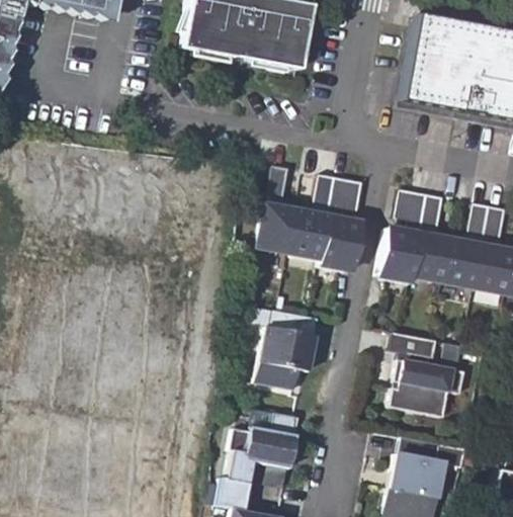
[(17,0),(0,71),(0,94),(21,4),(29,5),(32,1),(41,8),(45,4),(57,11),(60,7),(71,14),(75,10),(86,17),(102,21),(105,0),(17,0)]
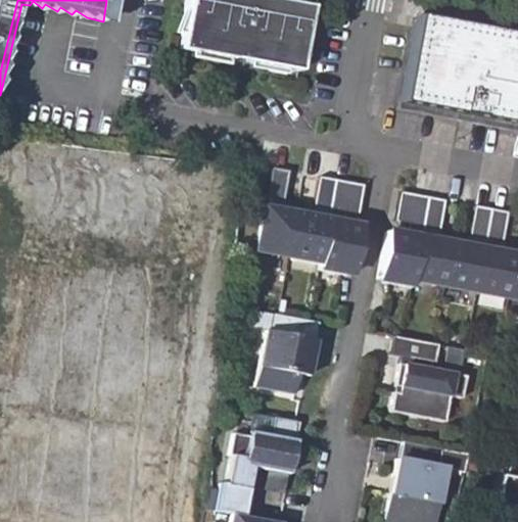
[(0,0),(0,72),(17,0),(0,0)]
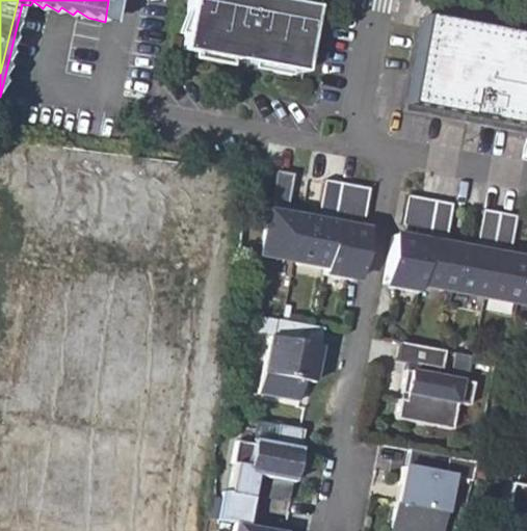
[(191,0),(185,35),(214,41),(212,53),(230,57),(230,52),(238,53),(251,55),(258,57),(257,62),(278,67),(280,53),(309,58),(319,0),(191,0)]
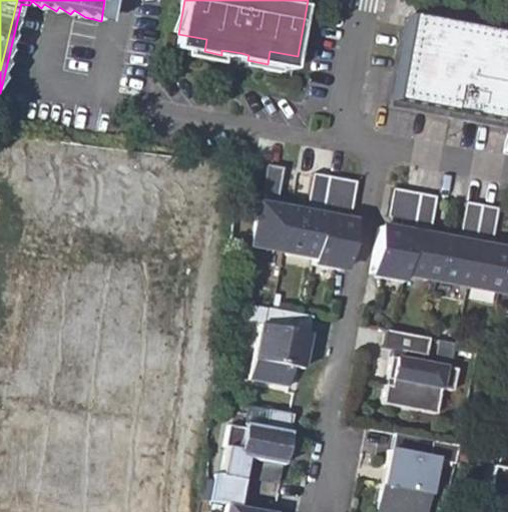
[(507,32),(409,14),(408,23),(507,41),(507,32)]
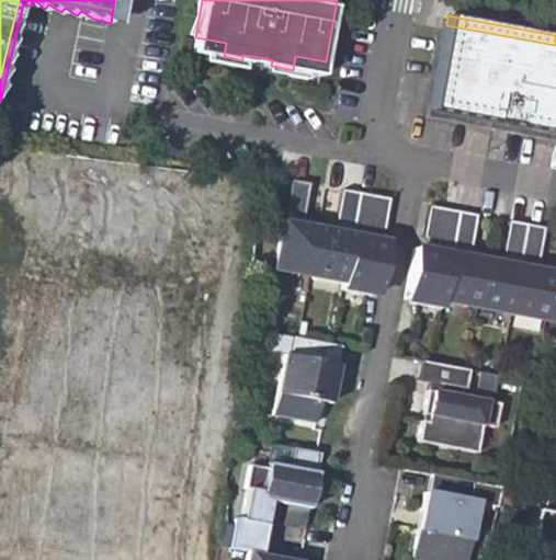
[(555,45),(446,25),(431,109),(555,132),(555,45)]
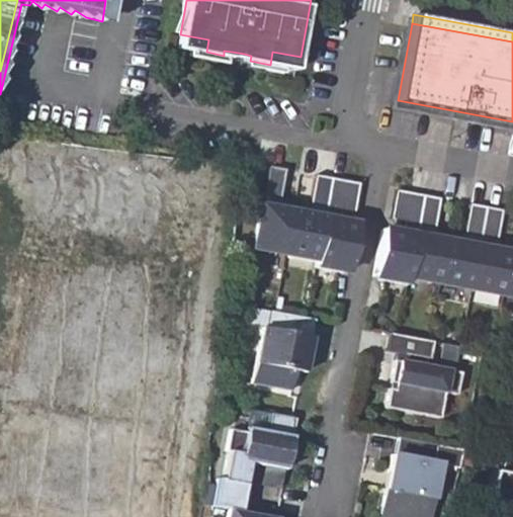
[(208,39),(180,34),(178,47),(190,49),(189,54),(230,62),(232,52),(224,51),(224,56),(206,52),(208,39)]
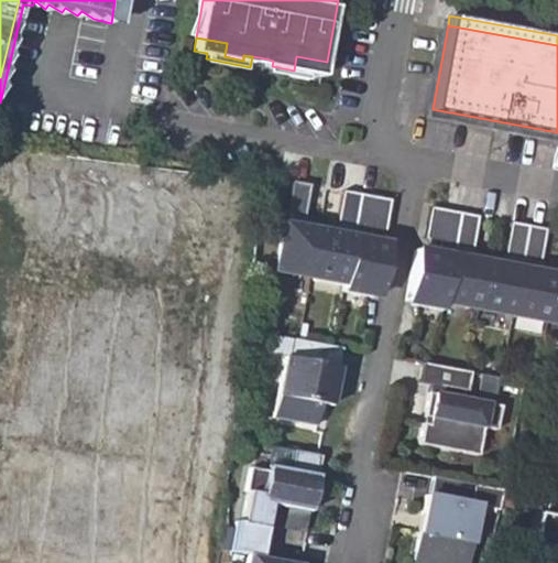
[(327,62),(296,56),(294,71),(293,76),(310,78),(312,73),(325,75),(327,62)]
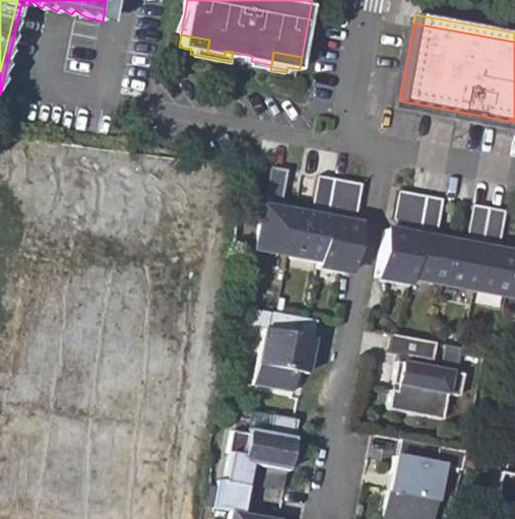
[(514,122),(399,101),(397,108),(514,129),(514,122)]
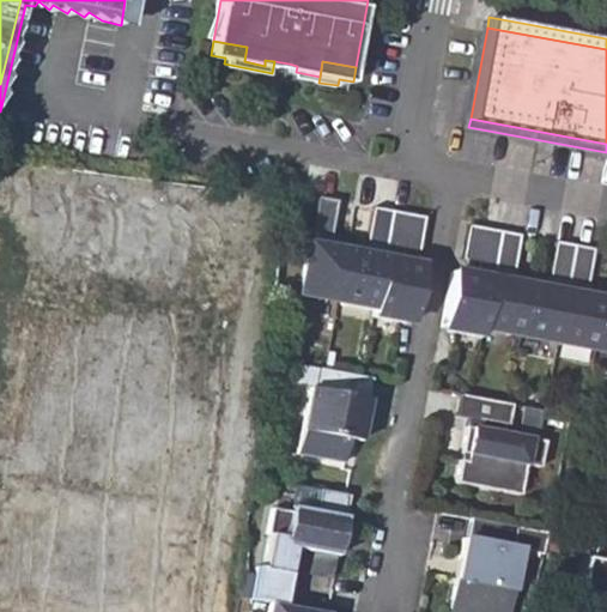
[(341,199),(322,195),(304,291),(341,298),(350,249),(333,247),(325,244),(327,236),(334,237),(341,199)]
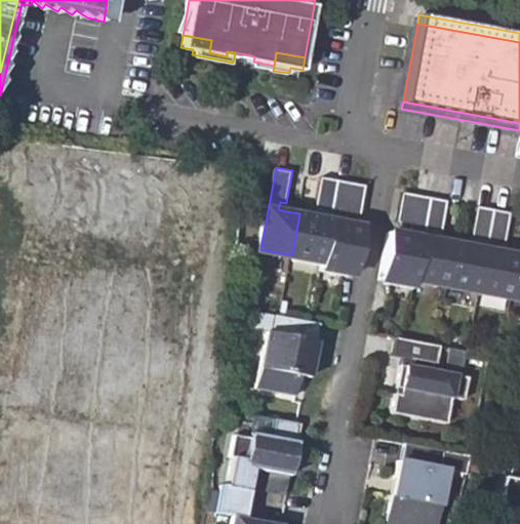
[(340,178),(323,176),(317,208),(323,209),(322,217),(315,216),(300,213),(292,255),(324,260),(340,178)]
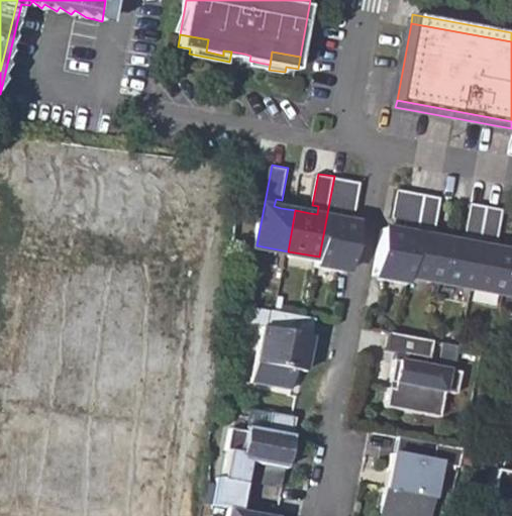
[(347,179),(334,176),(319,256),(317,266),(345,271),(346,263),(352,264),(361,222),(340,218),(336,218),(338,208),(341,209),(355,211),(359,197),(362,182),(347,179)]
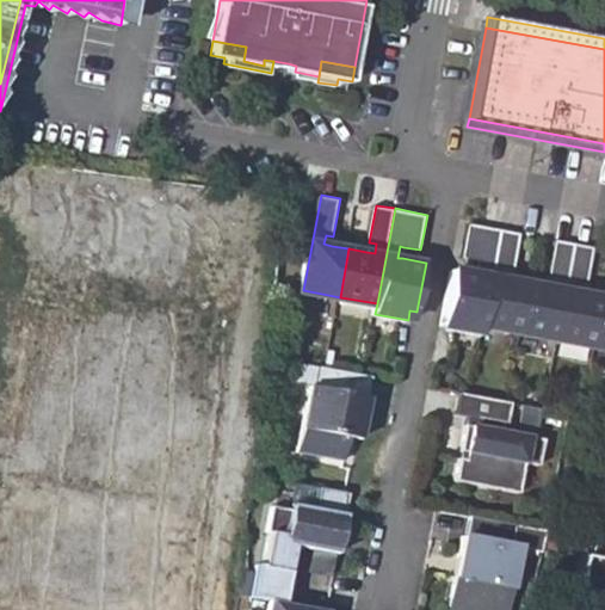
[(504,229),(471,223),(468,240),(464,258),(481,262),(485,263),(482,273),(479,272),(463,270),(455,269),(446,316),(452,318),(451,328),(485,334),(486,324),(502,238),(504,229)]
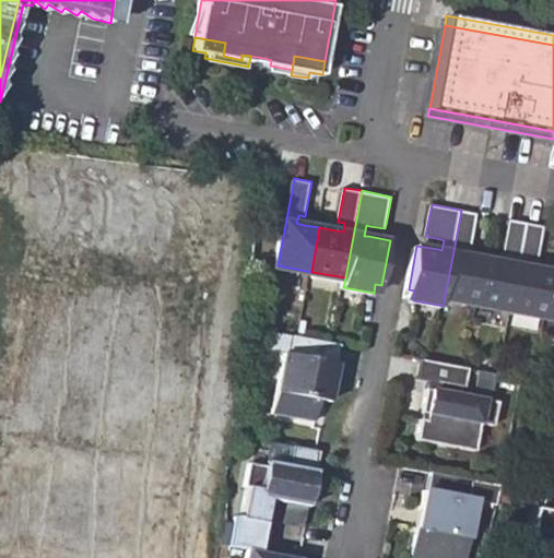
[(479,213),(461,210),(460,217),(445,296),(479,301),(486,259),(471,256),(463,254),(464,246),(472,247),(479,213)]
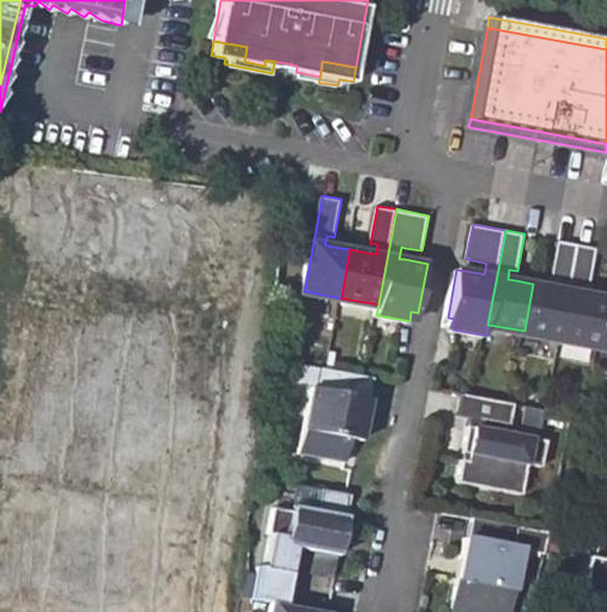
[(333,247),(334,237),(327,236),(325,244),(333,247)]
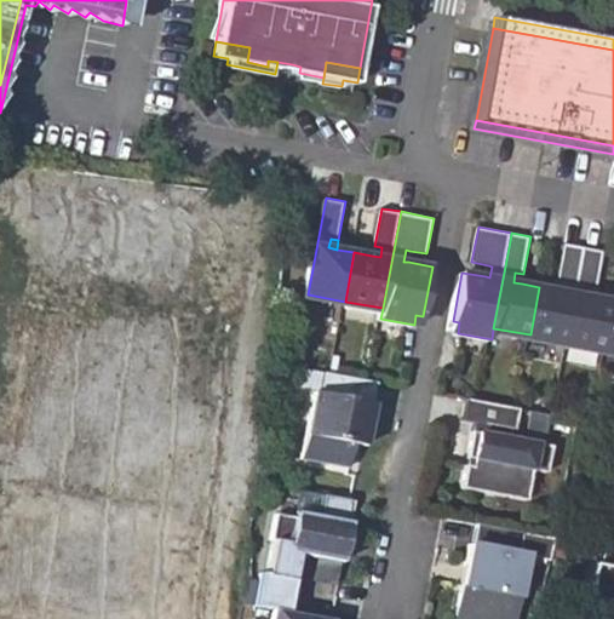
[(586,247),(567,242),(560,281),(568,282),(566,292),(557,290),(539,287),(531,334),(568,343),(586,247)]
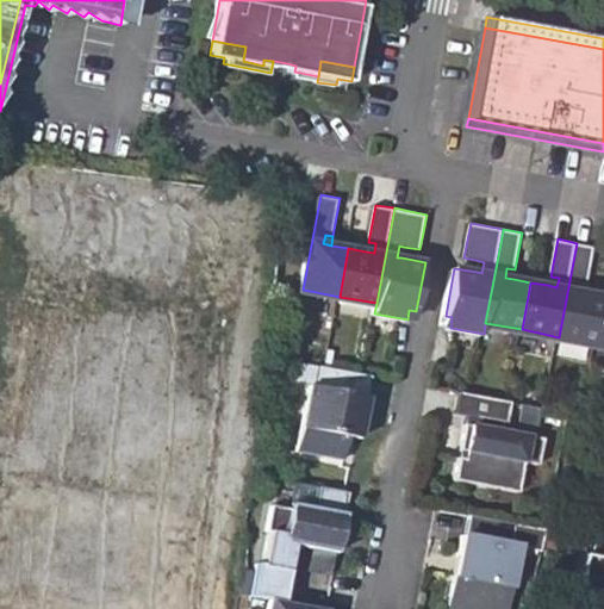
[(596,246),(577,243),(559,337),(596,343),(603,303),(603,296),(587,293),(579,291),(580,283),(589,284),(596,246)]
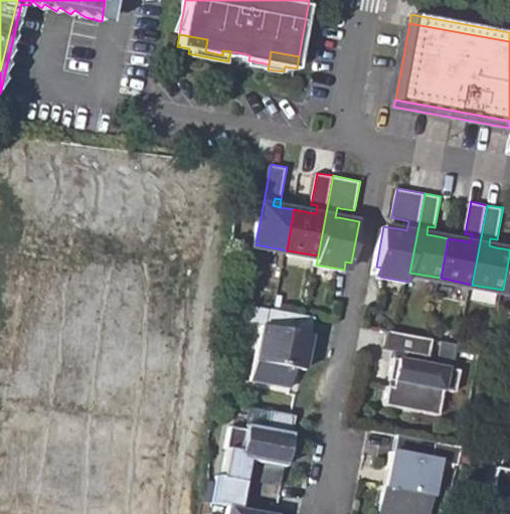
[(168,260),(180,262),(185,220),(173,219),(168,260)]
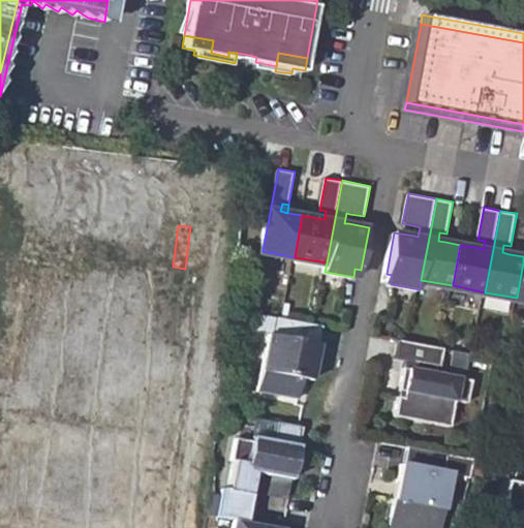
[(445,242),(447,234),(439,233),(438,241),(445,242)]
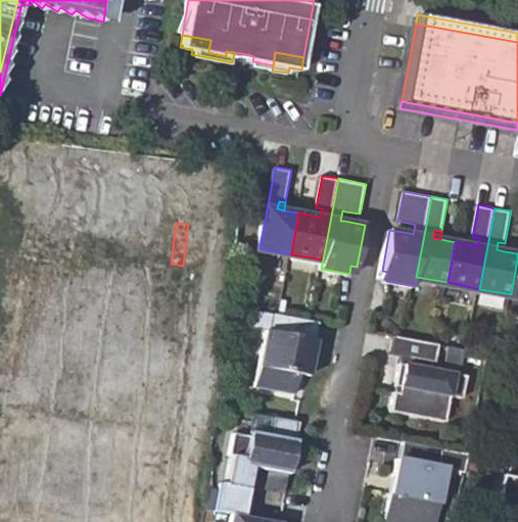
[(479,238),(472,237),(470,244),(477,246),(479,238)]
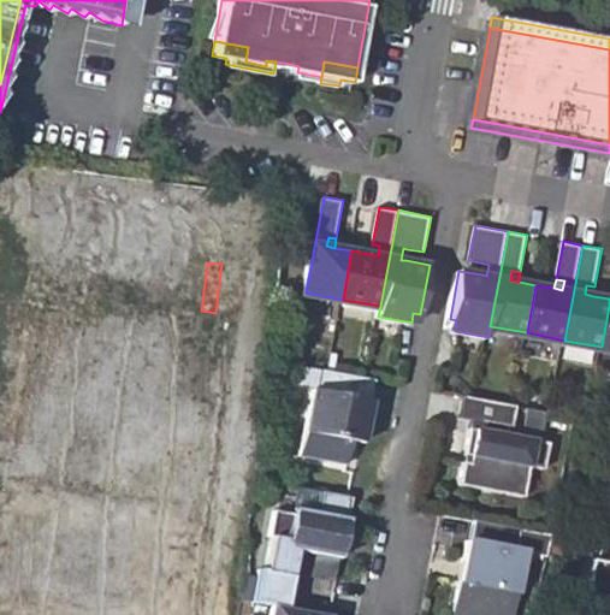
[(594,287),(586,285),(585,294),(593,296),(594,287)]
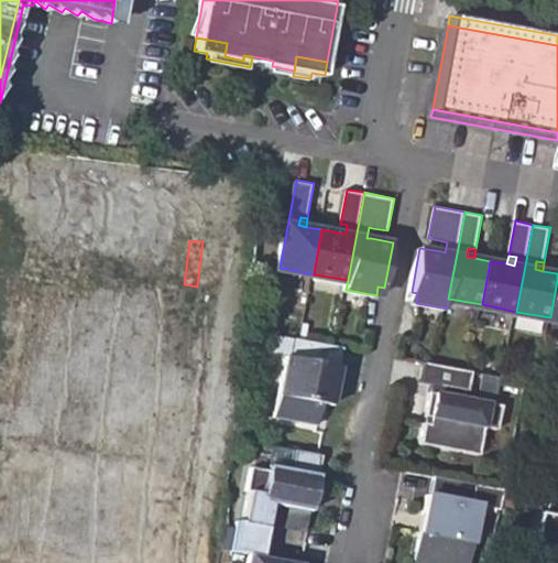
[(346,346),(275,333),(271,350),(288,354),(276,415),(320,423),(325,401),(331,364),(341,366),(346,346)]
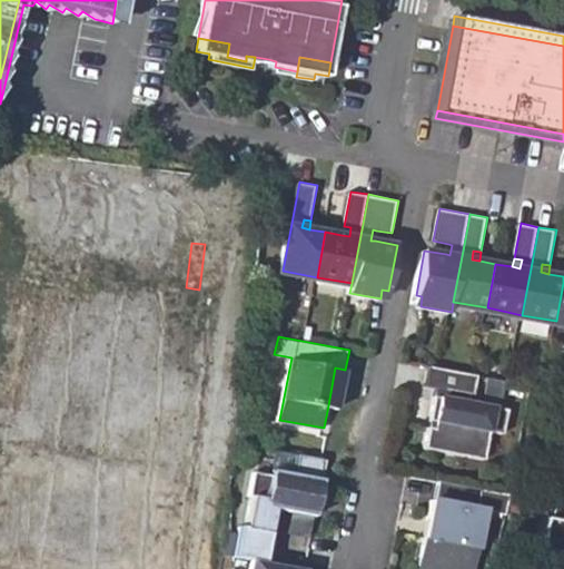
[(480,373),(432,365),(427,384),(447,388),(445,395),(437,393),(427,447),(486,458),(492,430),(505,432),(510,409),(471,401),(473,392),(476,393),(480,373)]
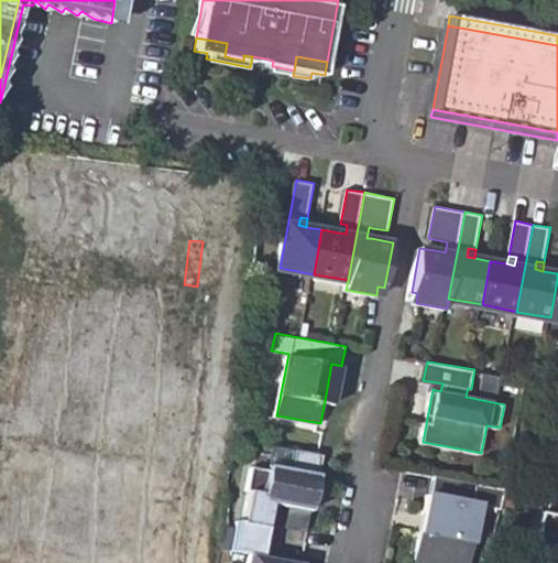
[(331,364),(325,401),(335,403),(341,366),(331,364)]
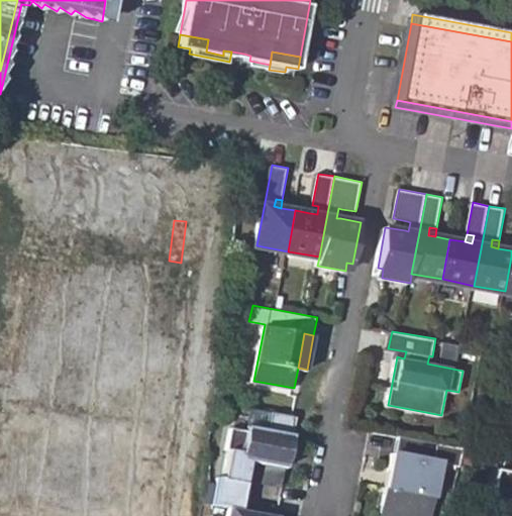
[(462,343),(445,340),(441,357),(457,360),(462,343)]
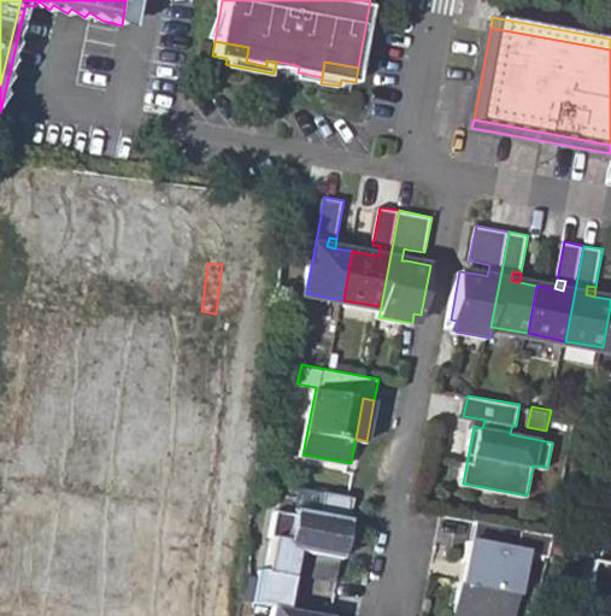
[(304,496),(281,491),(272,535),(276,537),(270,569),(263,568),(257,600),(278,604),(293,608),(303,551),(306,552),(340,558),(345,535),(348,537),(357,497),(305,487),(304,496)]
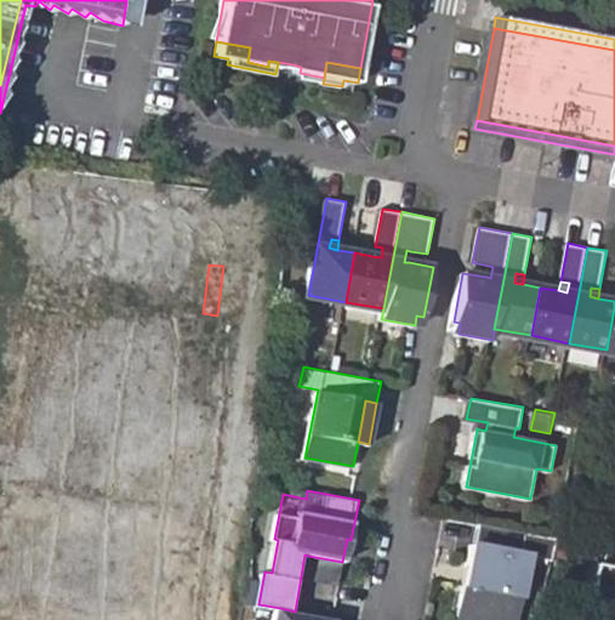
[(362,500),(359,500),(351,540),(347,539),(342,562),(349,563),(362,500)]
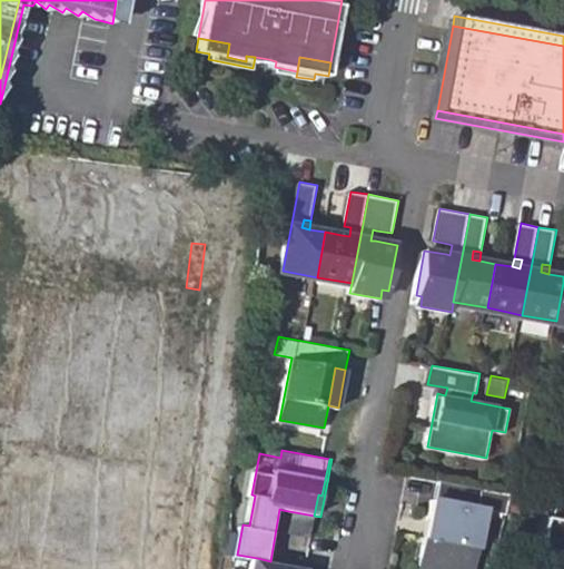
[(512,492),(442,479),(437,499),(434,498),(431,520),(437,521),(434,537),(427,536),(422,563),(449,568),(475,568),(487,509),(507,513),(512,492)]
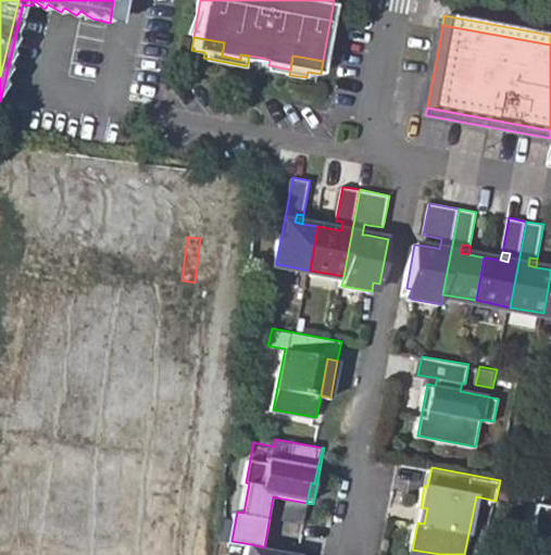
[(550,490),(543,489),(540,505),(533,503),(526,538),(550,542),(550,490)]
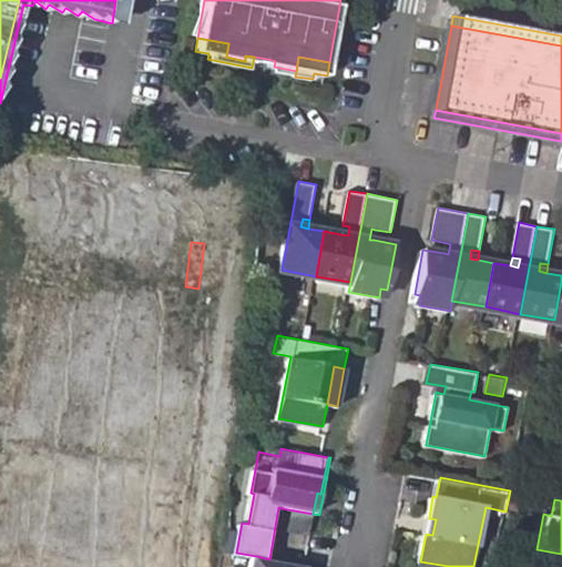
[(269,559),(272,559),(282,508),(278,507),(269,559)]
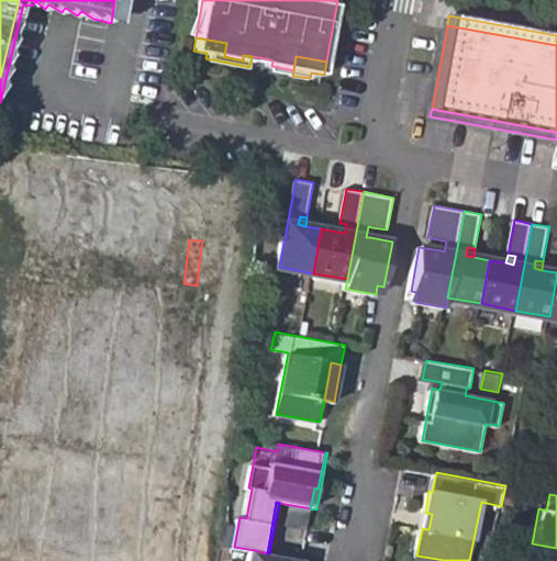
[(267,553),(254,550),(252,560),(305,560),(307,560),(269,553),(267,553)]
